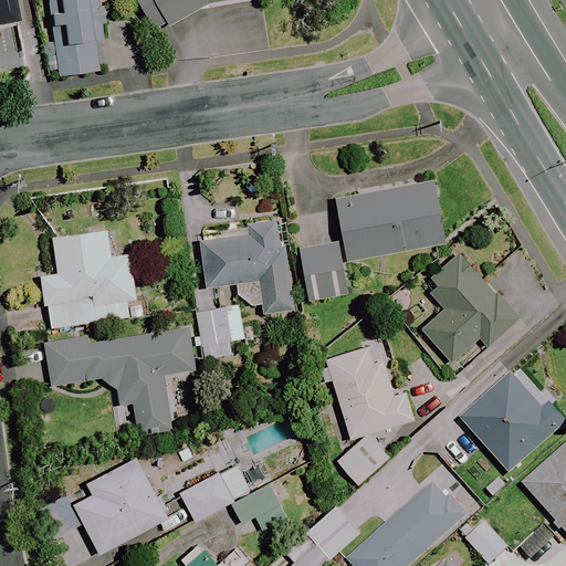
[(0,0),(0,27),(19,24),(14,0),(0,0)]
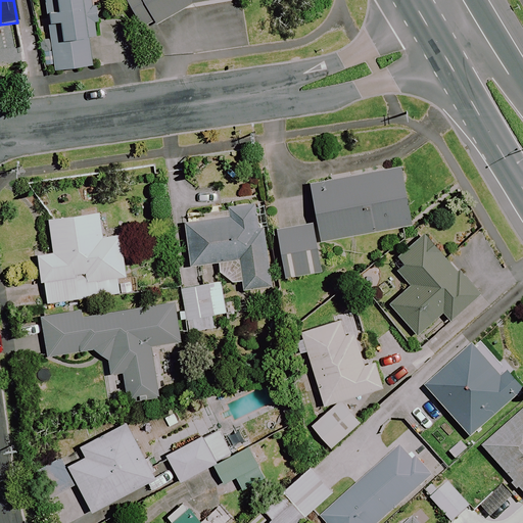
[(97,38),(92,0),(46,0),(51,37),(41,38),(45,72),(95,65),(91,39),(97,38)]
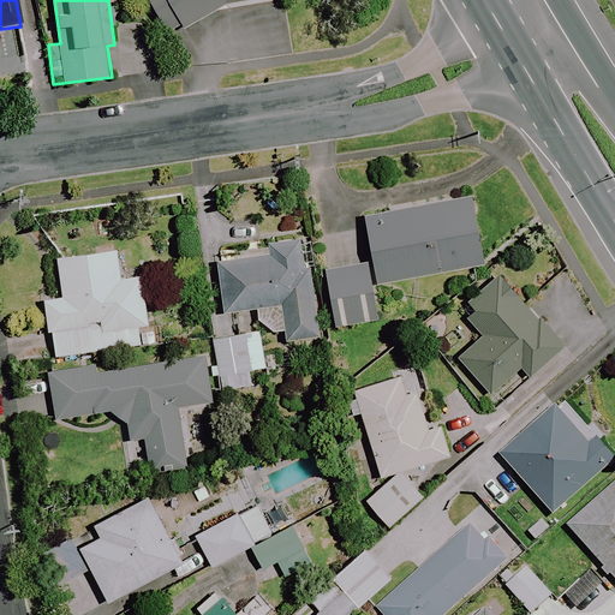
[(180,0),(199,31),(252,0),(251,0),(180,0)]
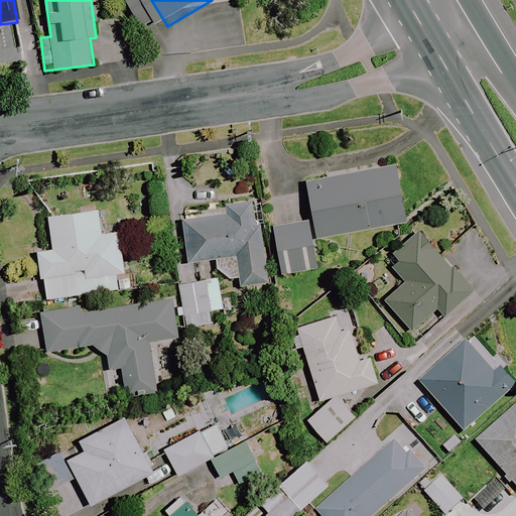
[(307,194),(312,219),(316,240),(406,223),(396,165),(305,181),(307,194)]
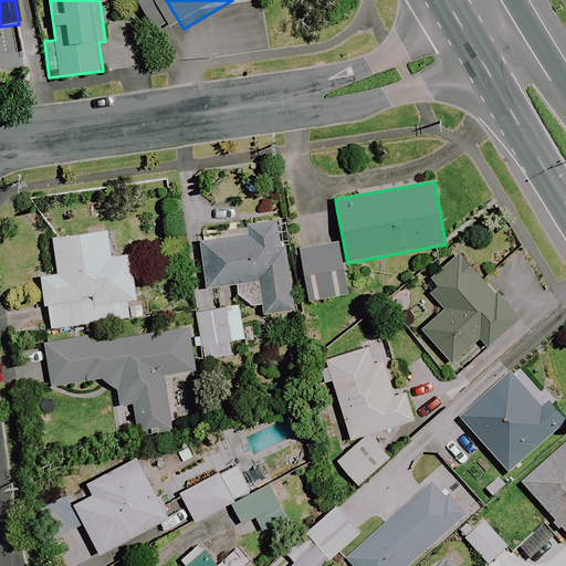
[(343,240),(337,212),(293,221),(308,302),(349,294),(344,263),(347,263),(343,240)]
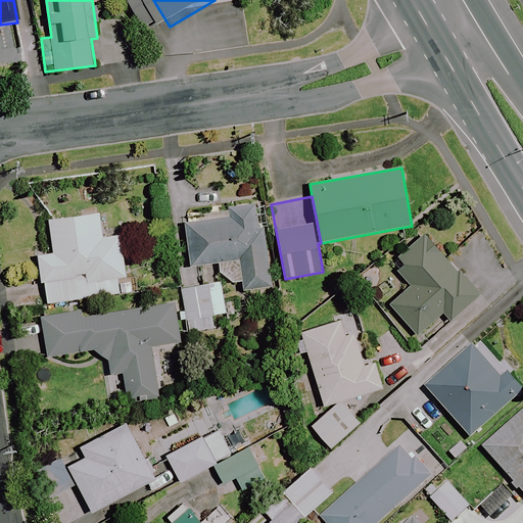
[(221,276),(232,284),(243,282),(245,292),(272,287),(257,203),(228,208),(229,217),(185,224),(192,268),(219,264),(221,276)]
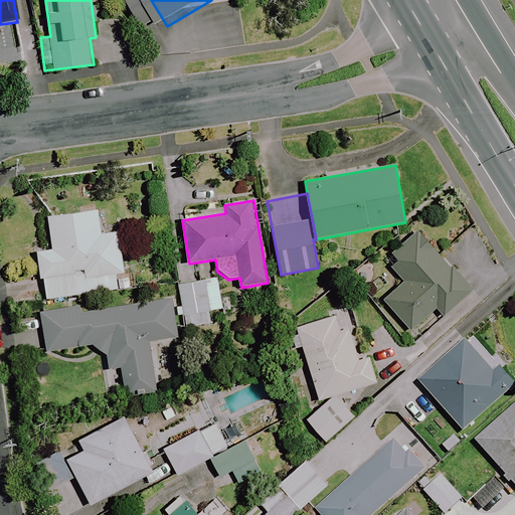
[(102,234),(99,210),(49,217),(53,249),(38,251),(45,299),(97,292),(95,277),(125,273),(120,232),(102,234)]
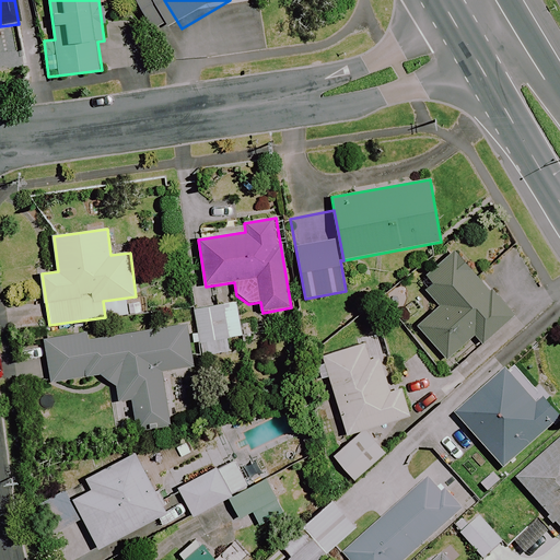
[(513,318),(455,251),(418,282),(441,307),(418,327),(446,361),(475,336),(482,345),(513,318)]
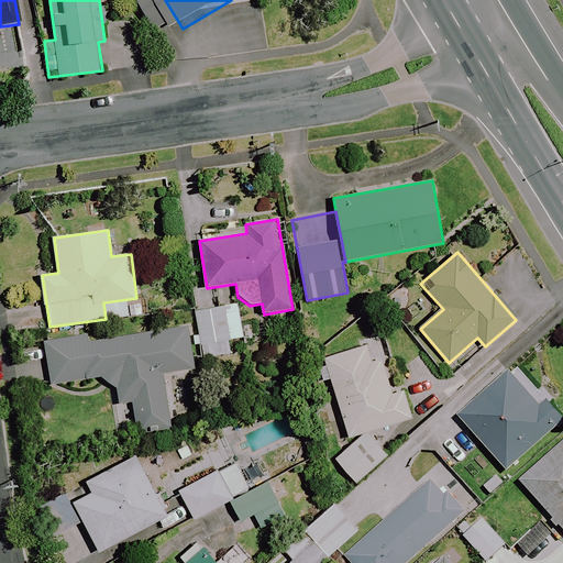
[(244,338),(239,304),(196,310),(203,359),(231,354),(229,340),(244,338)]
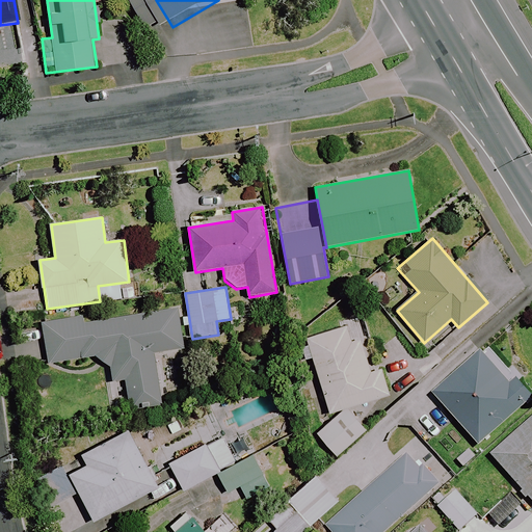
[(113,380),(126,378),(130,408),(161,403),(153,353),(185,348),(178,308),(85,323),(84,316),(43,323),(49,364),(95,355),(111,367),(113,380)]
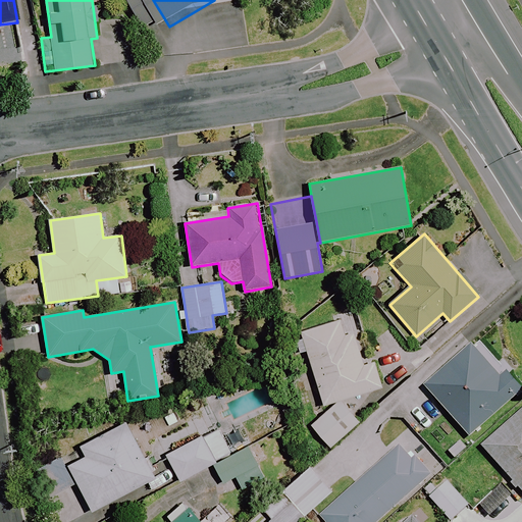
[(345,334),(341,320),(302,332),(324,405),(381,387),(374,363),(364,366),(354,332),(345,334)]
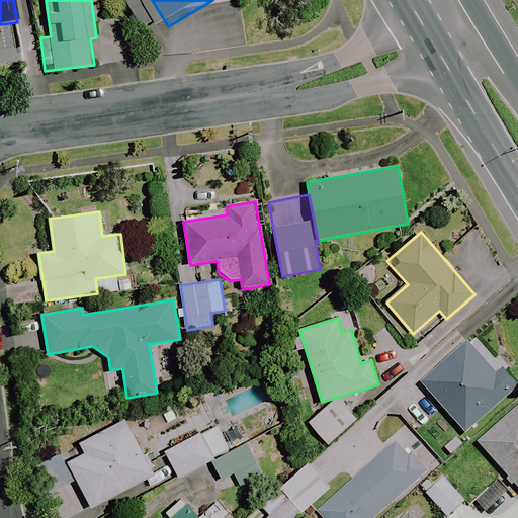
[(515,393),(469,342),(423,384),(467,435),(515,393)]
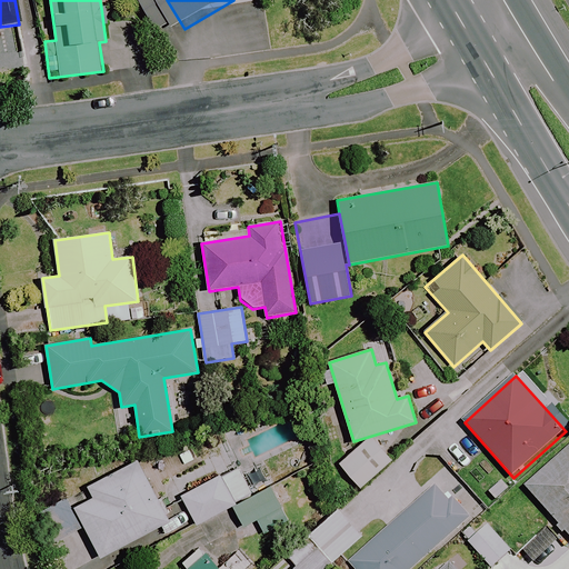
[(392,461),(373,438),(340,466),(359,488),(392,461)]
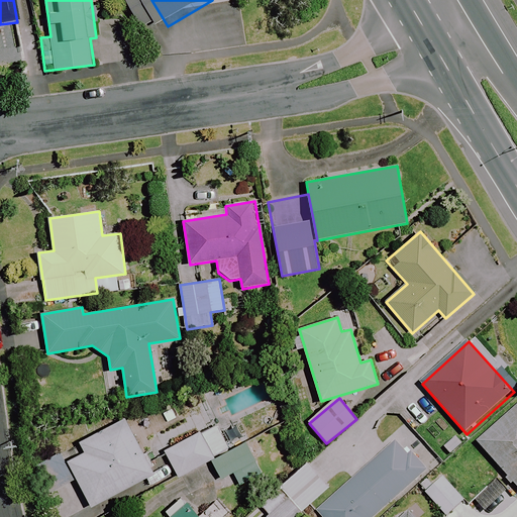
[(516,409),(479,443),(516,486),(516,409)]
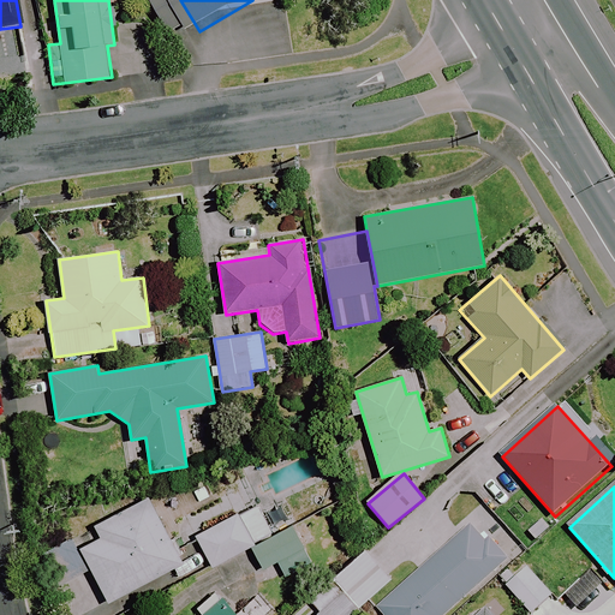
[(184,563),(149,497),(90,529),(96,541),(78,550),(72,539),(43,555),(60,587),(93,569),(109,603),(184,563)]
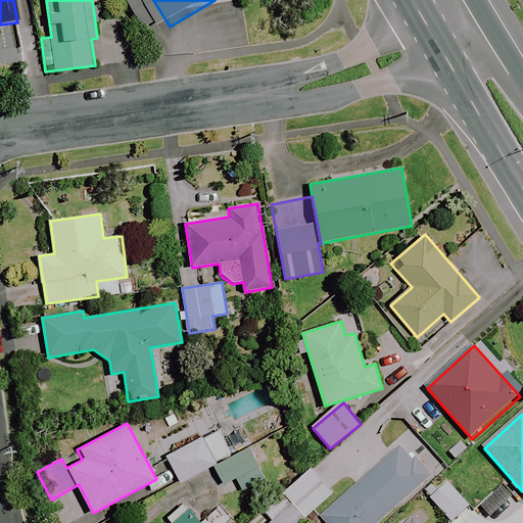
[(231,454),(218,431),(194,444),(188,433),(161,447),(181,483),(214,465),(224,485),(236,478),(242,490),(266,477),(248,444),(231,454)]
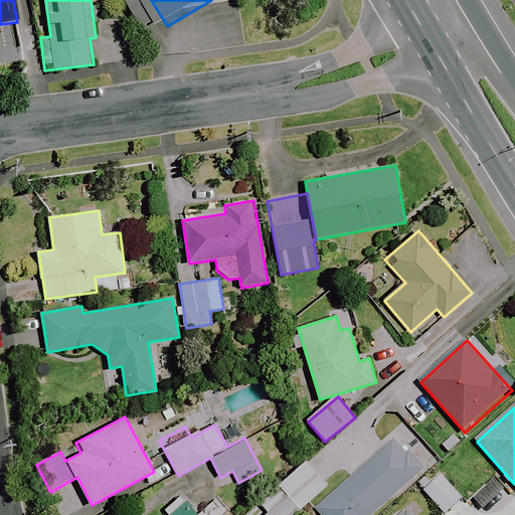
[(321,514),(375,514),(423,473),(395,442),(317,510),(321,514)]
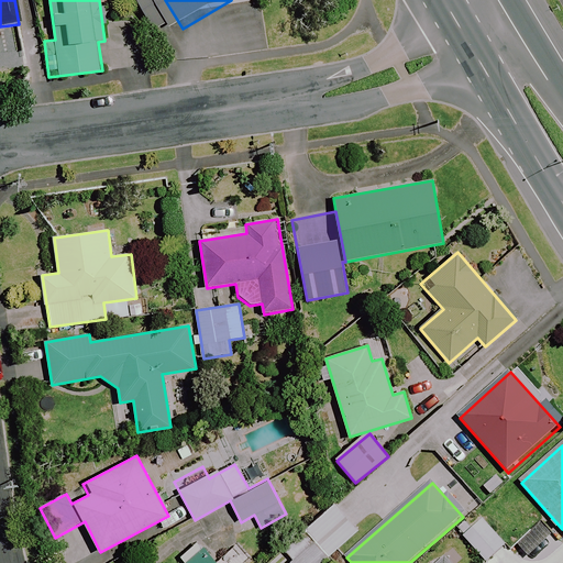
[(324,562),(357,530),(332,504),(280,555),(288,562),(324,562)]
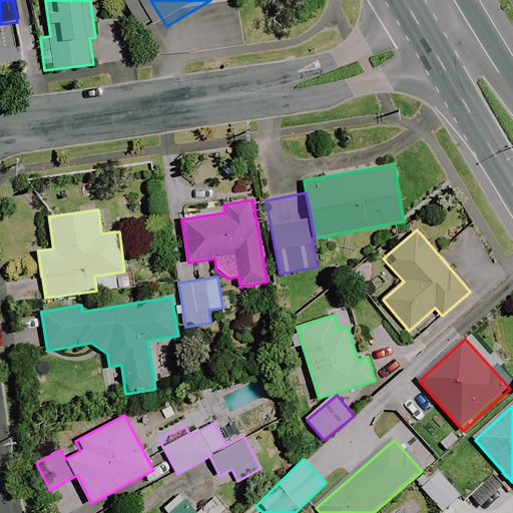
[(444,512),(462,497),(441,474),(423,491),(443,512),(444,512)]
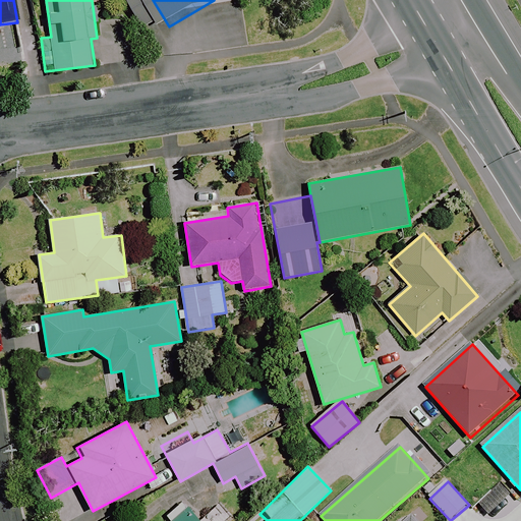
[(512,496),(502,485),(480,507),(490,517),(512,496)]
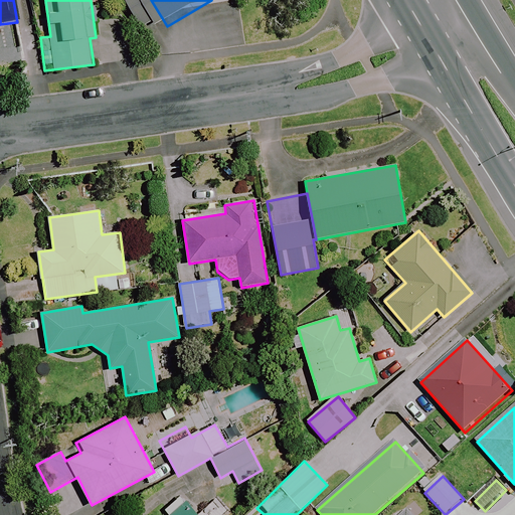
[(79,514),(70,494),(43,506),(46,514),(79,514)]
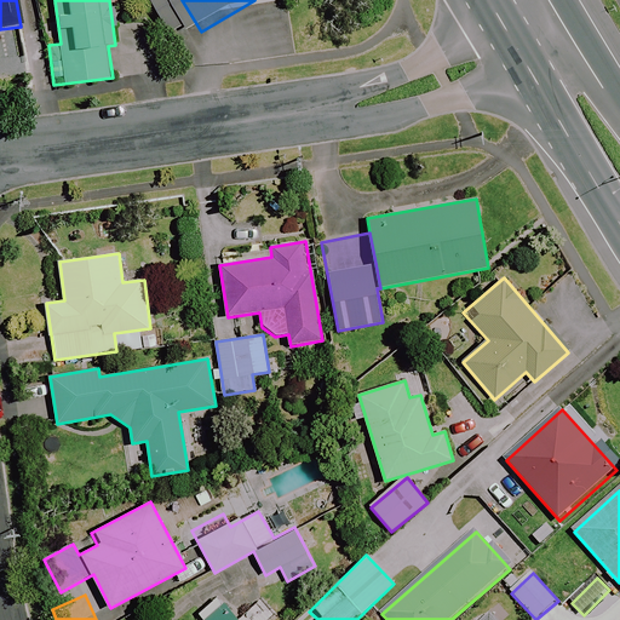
[(237,619),(224,604),(217,596),(199,613),(204,619),(237,619)]
